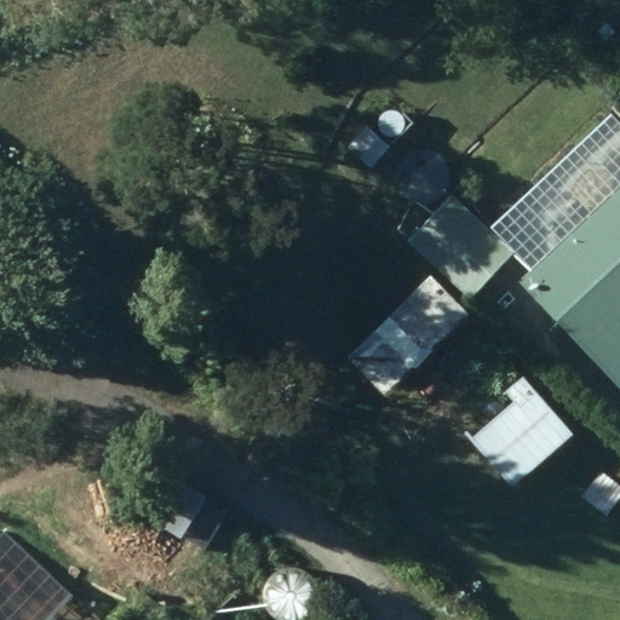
[(619,382),(619,144),(590,173),(614,197),(524,281),(619,382)]
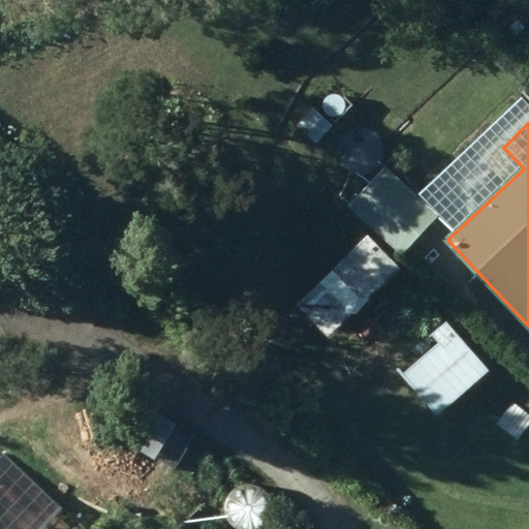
[(438,215),(384,166),(350,205),(405,253),(438,215)]
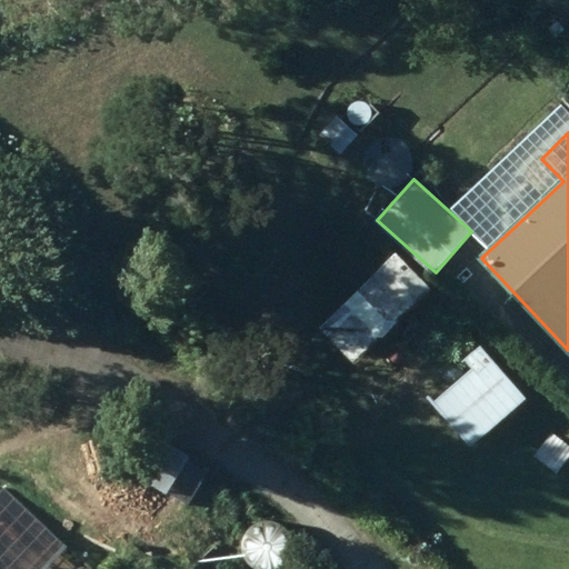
[(398,255),(321,329),(353,365),(431,288),(398,255)]
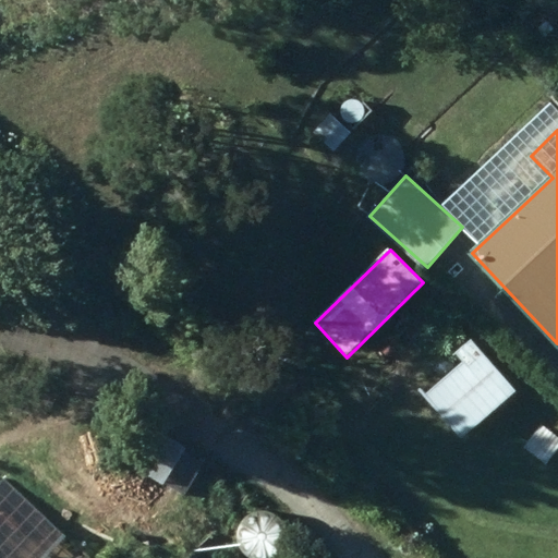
[(426,396),(464,438),(517,389),(470,339),(453,354),(461,363),(426,396)]
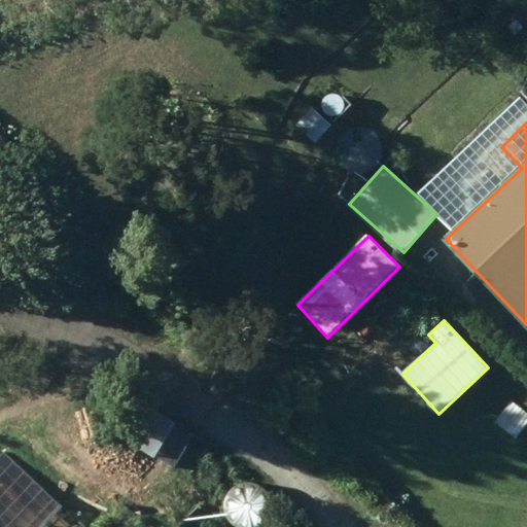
[(494,421),(516,437),(526,421),(526,411),(510,399),(494,421)]
